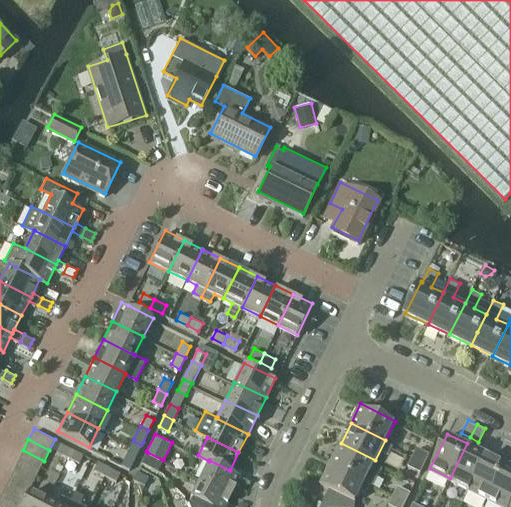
[(489,497),(510,451),(510,440),(507,439),(497,458),(486,453),(469,487),(489,497)]
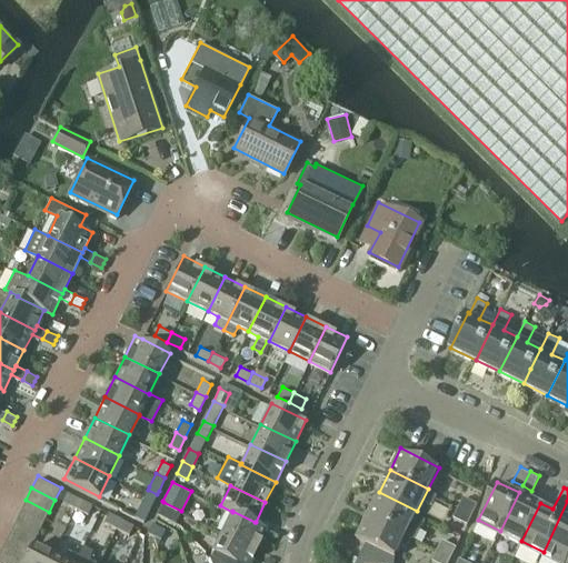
[(76,506),(80,496),(68,491),(63,501),(76,506)]
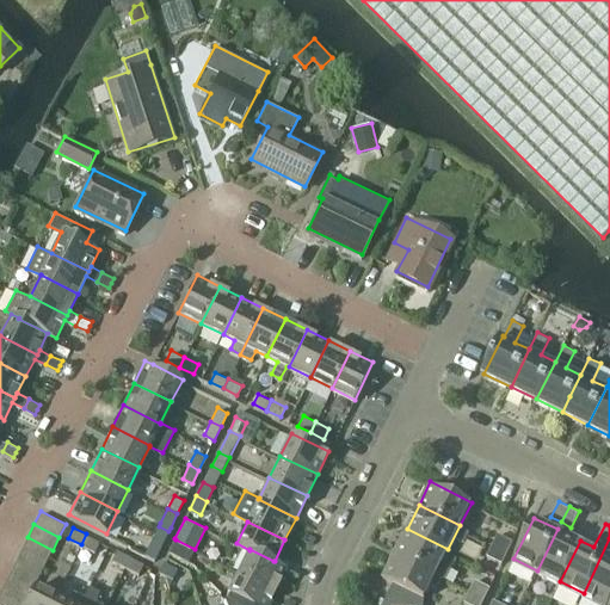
[(407,529),(395,551),(437,572),(448,549),(407,529)]
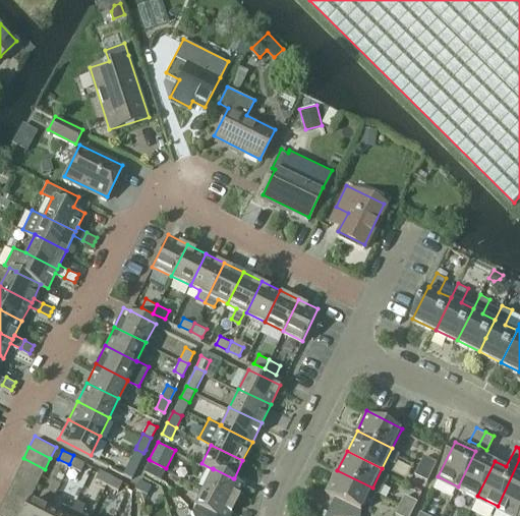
[(477,496),(495,461),(475,451),(458,486),(477,496)]
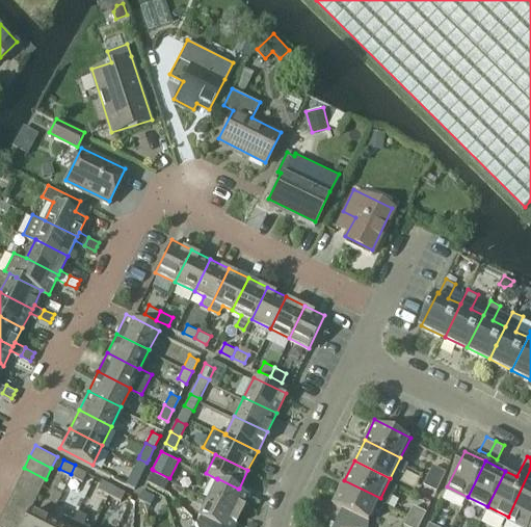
[(144,466),(136,462),(127,482),(135,486),(144,466)]
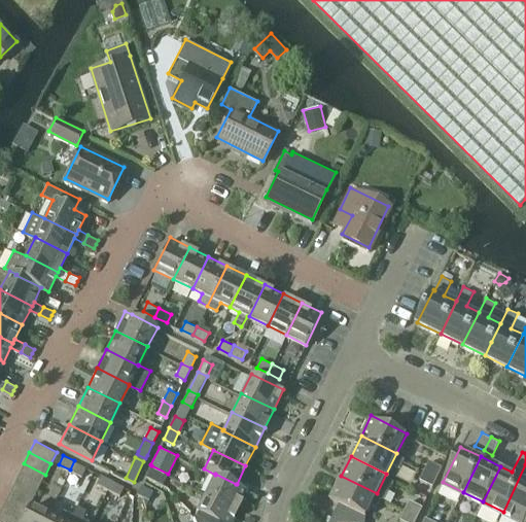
[(425,467),(439,475),(443,465),(430,458),(425,467)]
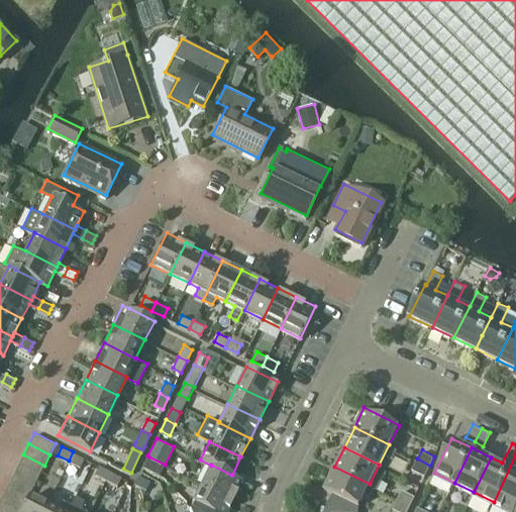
[(73,451),(69,461),(80,467),(85,457),(73,451)]
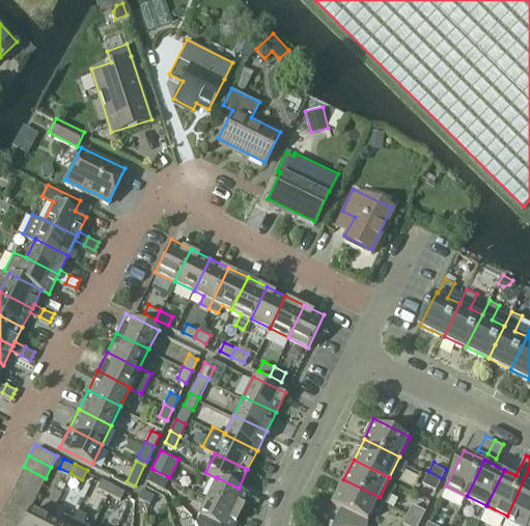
[(24,467),(19,478),(40,489),(46,478),(24,467)]
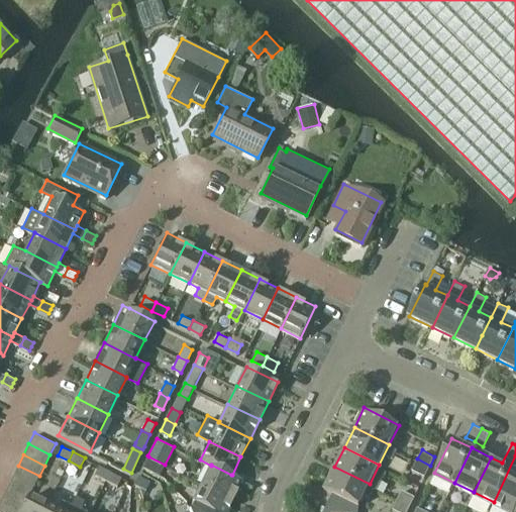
[(515,455),(494,502),(514,511),(514,510),(515,510),(515,455)]
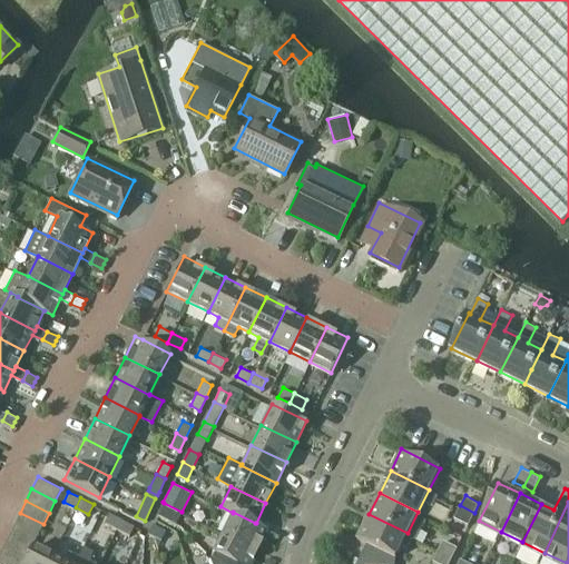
[(159,513),(177,522),(182,512),(164,503),(159,513)]
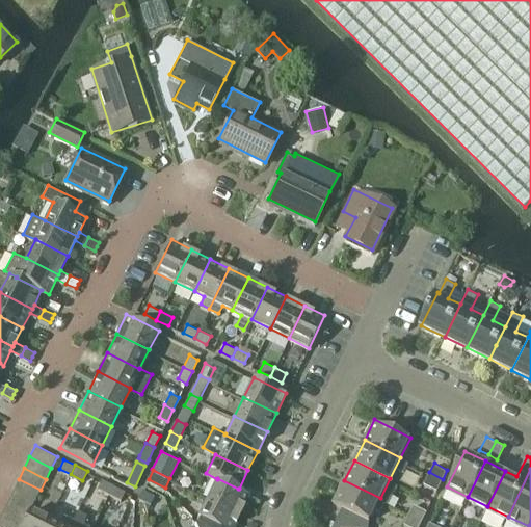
[(437,489),(443,479),(429,472),(425,482),(437,489)]
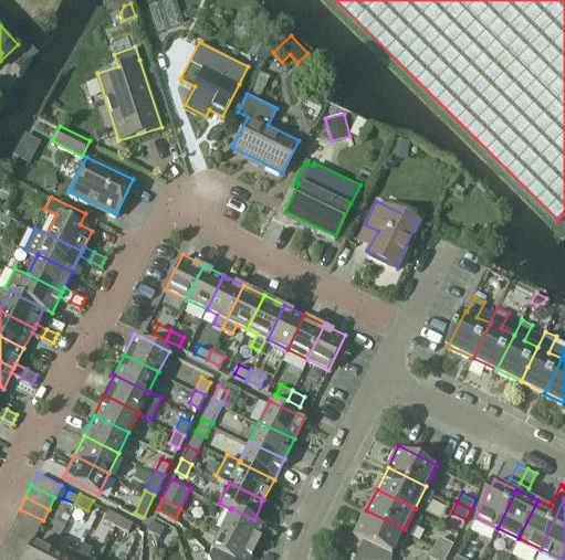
[(116,524),(121,515),(108,508),(104,518),(116,524)]
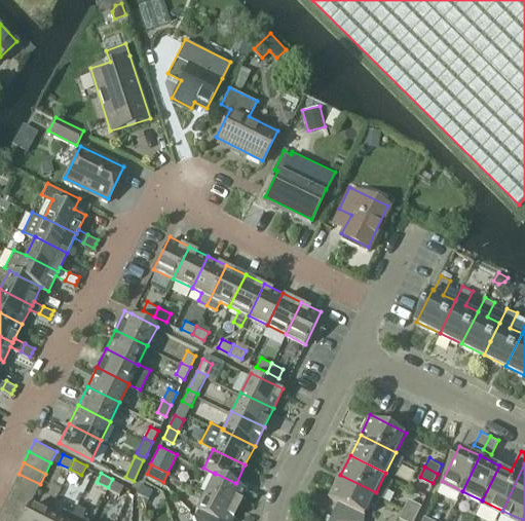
[(215,474),(205,491),(237,508),(247,489),(247,488),(236,483),(235,483),(215,473),(215,474)]
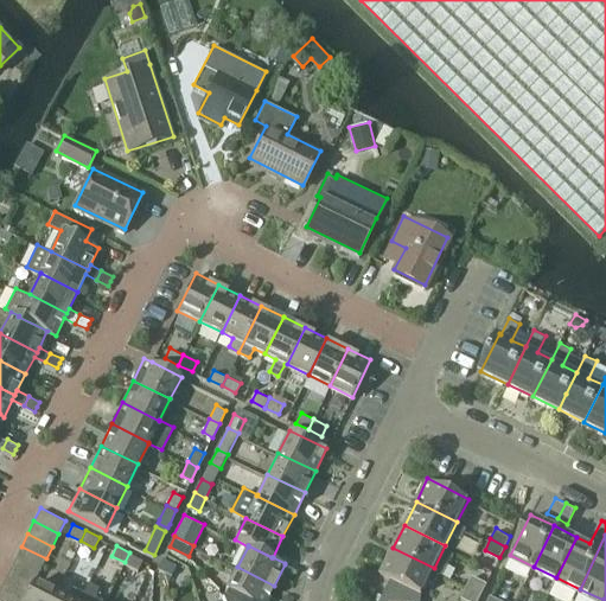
[(21,547),(14,560),(39,571),(46,558),(21,547)]
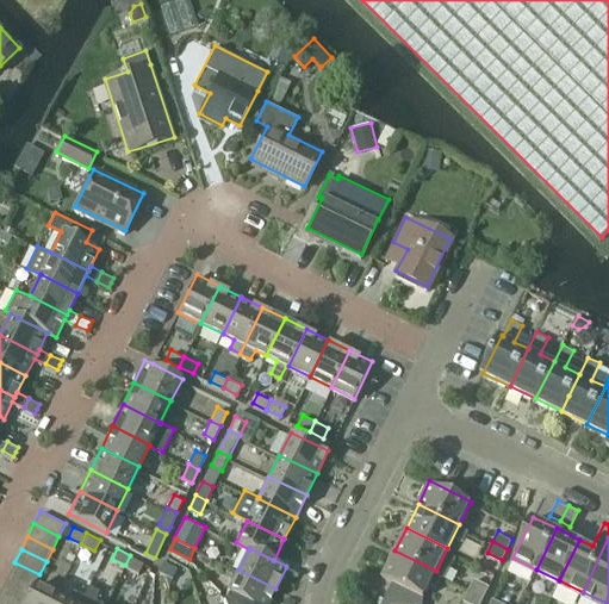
[(381,603),(423,603),(424,595),(436,571),(395,550),(384,574),(393,579),(381,603)]
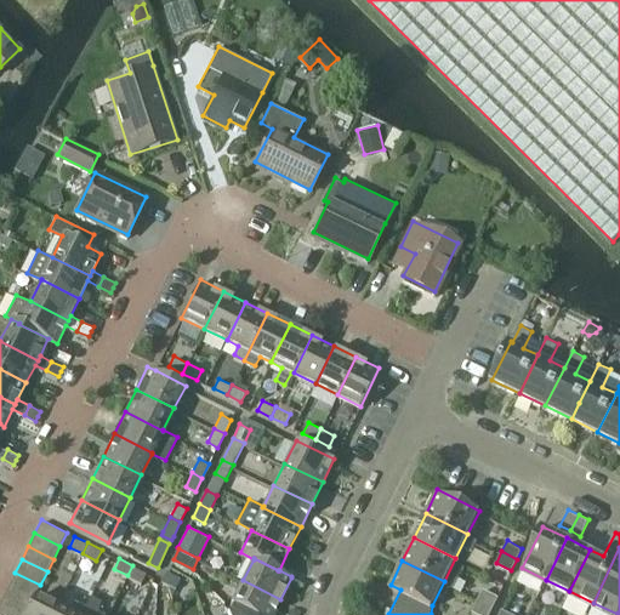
[(132,565),(128,575),(141,582),(147,573),(132,565)]
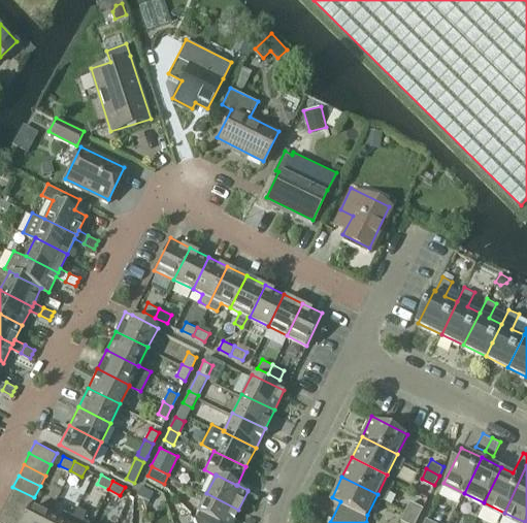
[(150,499),(154,491),(141,485),(137,493),(150,499)]
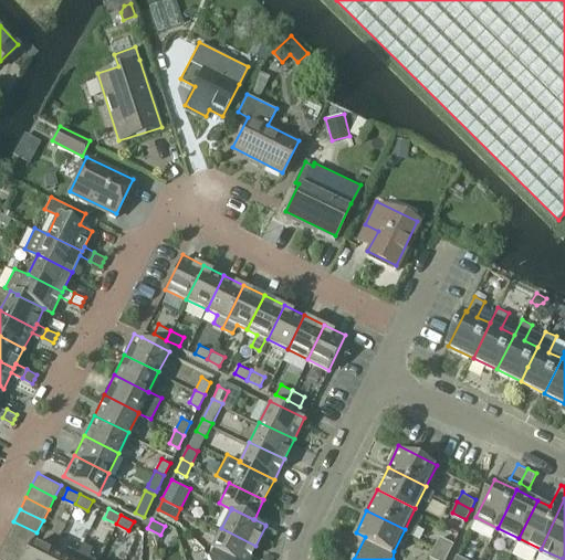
[(13,521),(2,545),(24,556),(31,541),(32,541),(37,532),(13,521)]
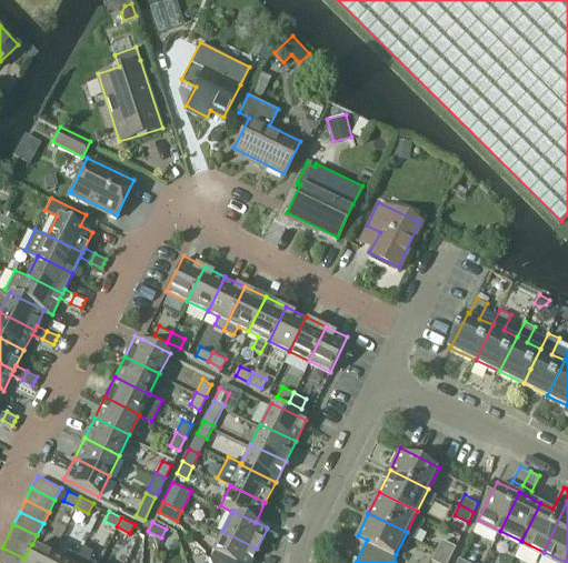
[(222,531),(211,552),(213,553),(220,562),(249,562),(257,549),(222,531)]
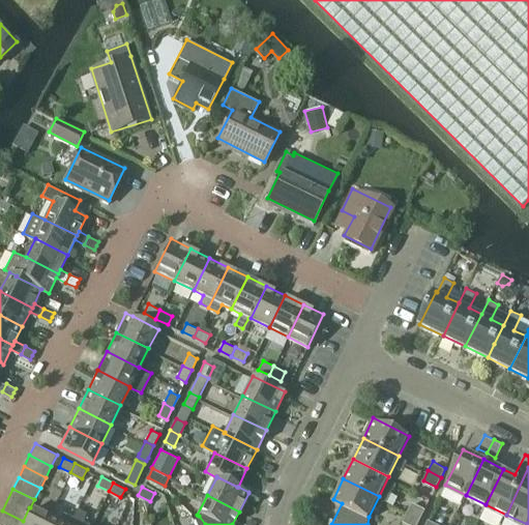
[(408,511),(421,517),(425,507),(413,501),(408,511)]
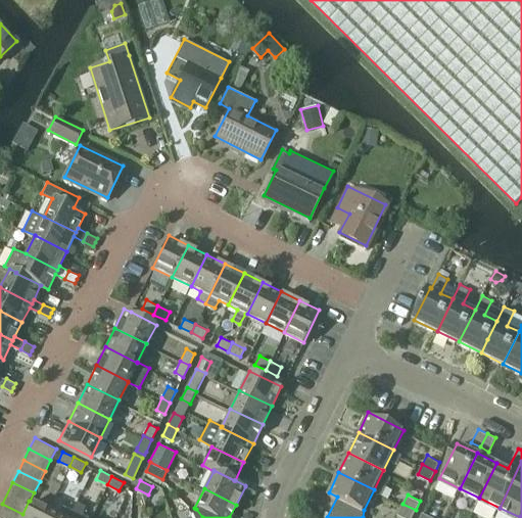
[(19,517),(44,517),(48,510),(30,501),(29,501),(22,514),(19,517)]
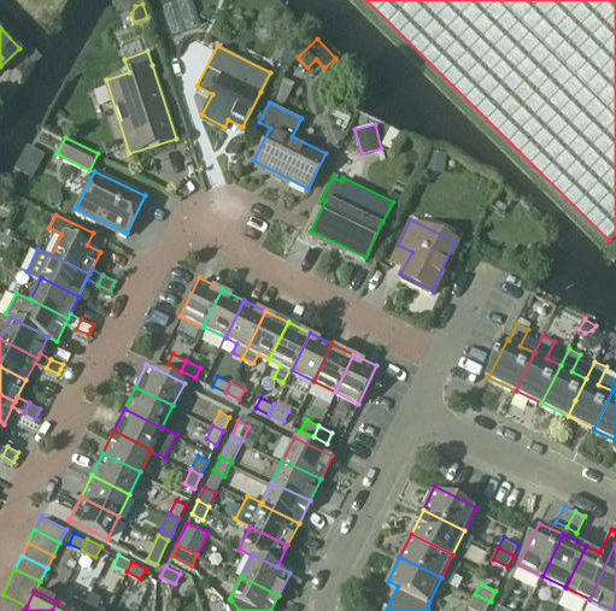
[(78,610),(105,610),(97,606),(98,605),(94,604),(99,595),(91,592),(86,599),(84,601),(84,603),(80,610),(78,610)]
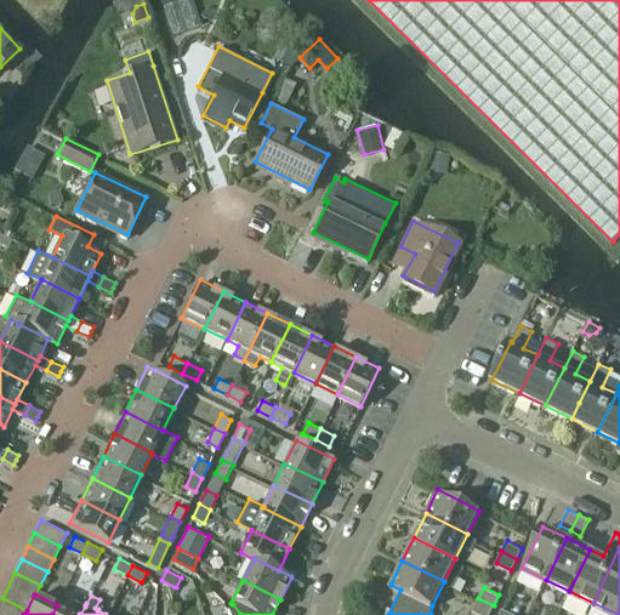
[(3,598),(0,602),(0,613),(4,614),(23,614),(27,610),(3,598)]
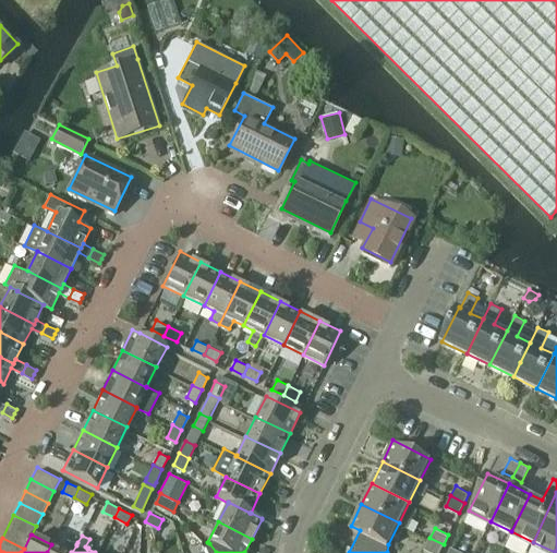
[(435,552),(438,552),(444,544),(430,538),(425,548),(435,552)]
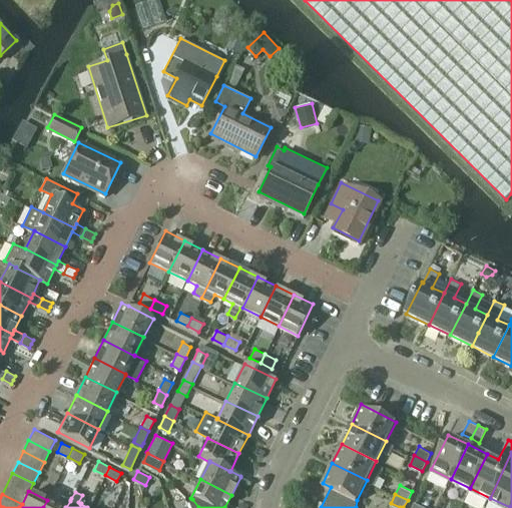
[(47,500),(43,507),(65,507),(66,507),(70,501),(70,500),(60,495),(56,504),(47,500)]
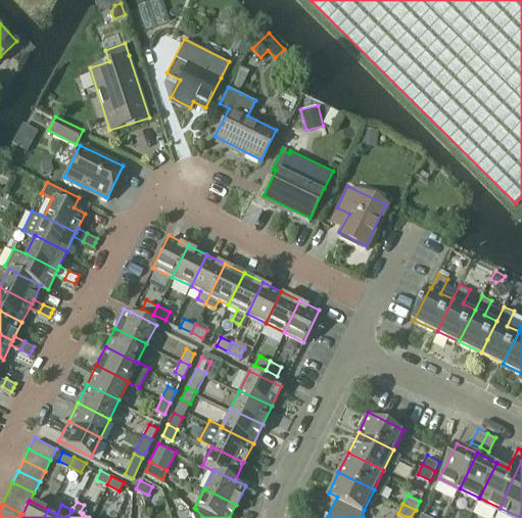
[(191,516),(186,517),(202,517),(196,509),(191,516)]
